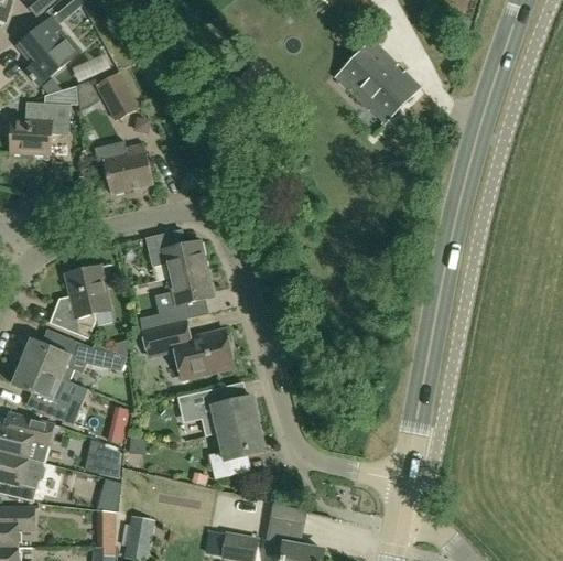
[(0,18),(4,20),(10,0),(0,0),(0,18)]
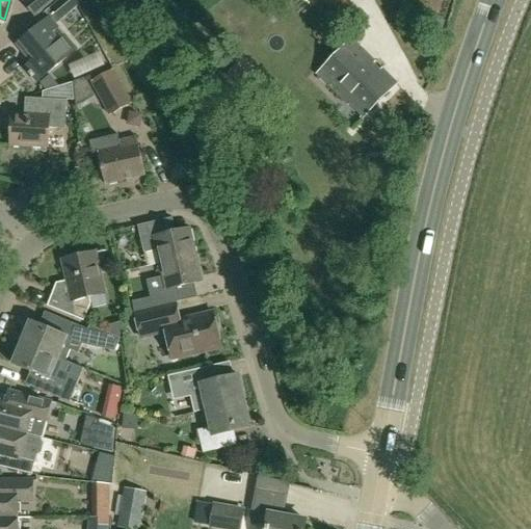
[(55,22),(60,18),(78,3),(75,0),(54,0),(44,9),(48,15),(16,43),(30,60),(24,65),(35,80),(76,47),(55,22)]
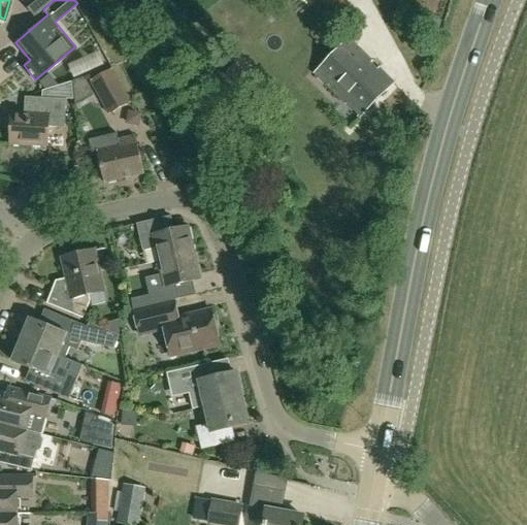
[(22,0),(33,14),(50,0),(22,0)]
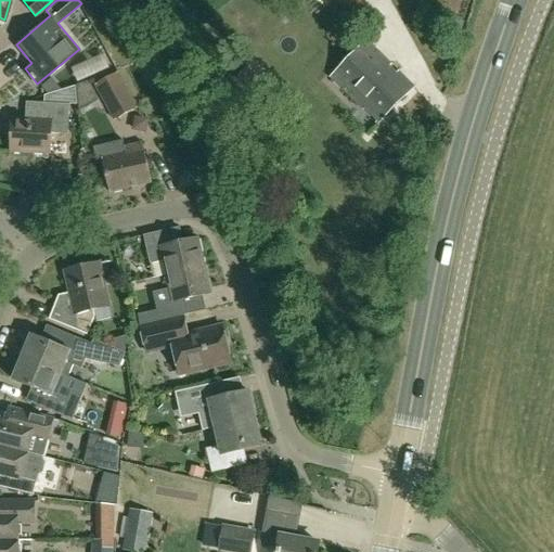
[(375,119),(376,120),(413,84),(398,68),(394,72),(387,65),(390,62),(366,38),(330,75),(362,106),(366,102),(379,115),(375,119)]
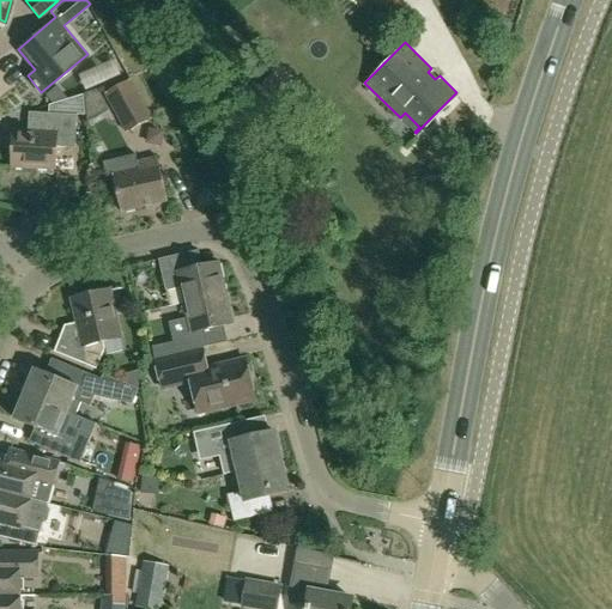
[(103,91),(126,131),(152,116),(129,77),(103,91)]
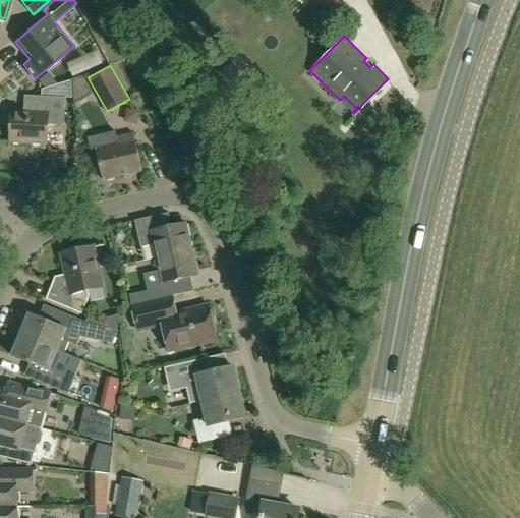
[(245,79),(232,93),(239,100),(252,87),(245,79)]
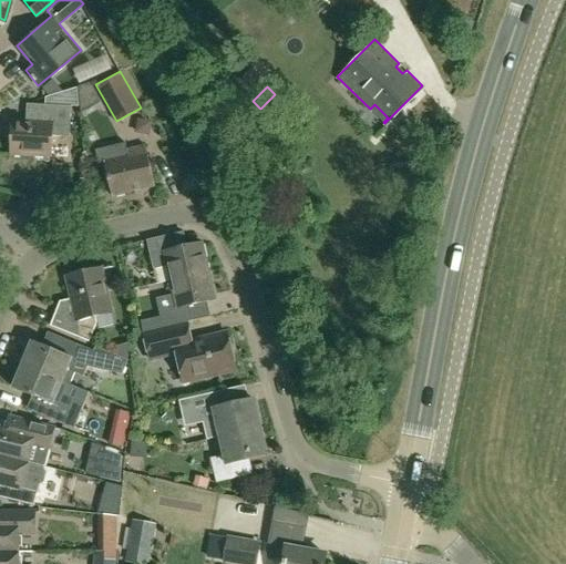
[(10,152),(50,154),(51,134),(69,134),(70,98),(53,98),(53,103),(43,102),(43,120),(12,119),(10,152)]
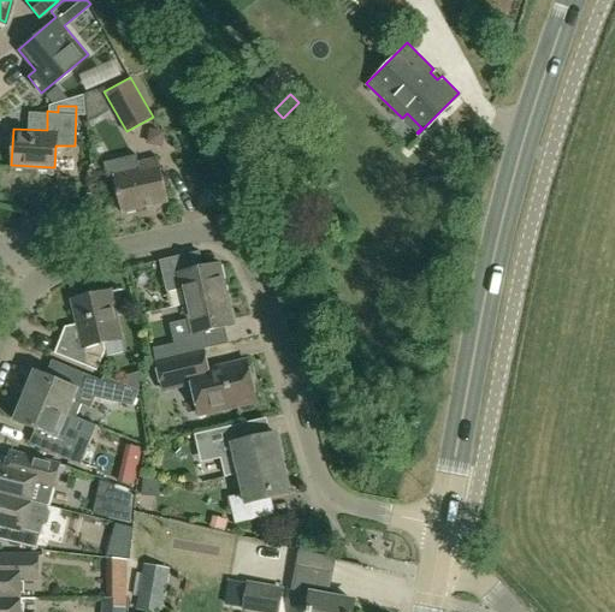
[(158,155),(137,160),(135,153),(102,160),(106,176),(112,174),(120,211),(167,200),(158,155)]
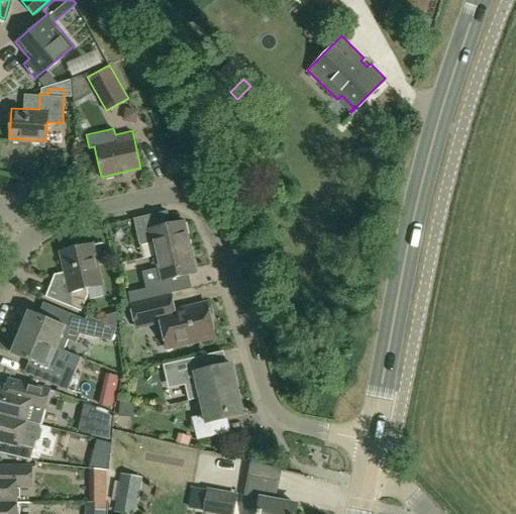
[(156,253),(156,252),(189,245),(183,219),(160,225),(157,211),(132,217),(138,243),(140,243),(139,246),(141,253),(145,257),(156,253)]
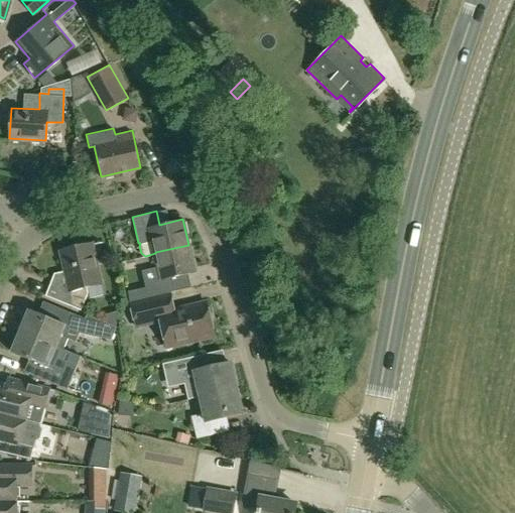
[(59,250),(65,268),(53,271),(44,294),(81,308),(87,291),(86,285),(101,282),(92,243),(59,250)]
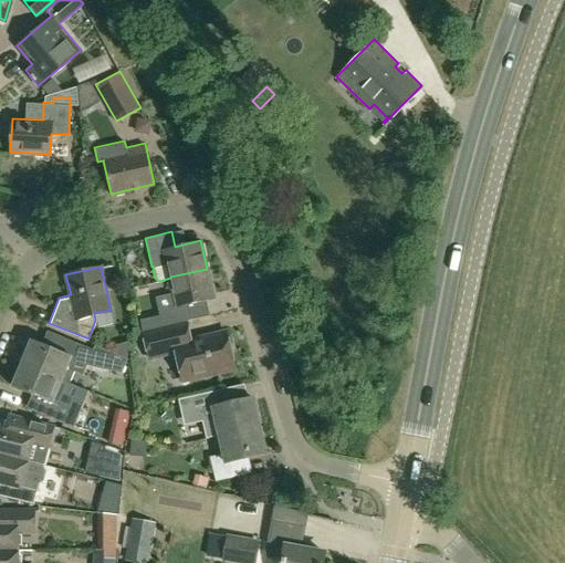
[(170,277),(170,278),(174,291),(155,295),(161,324),(185,319),(191,318),(188,302),(213,296),(207,269),(170,277)]
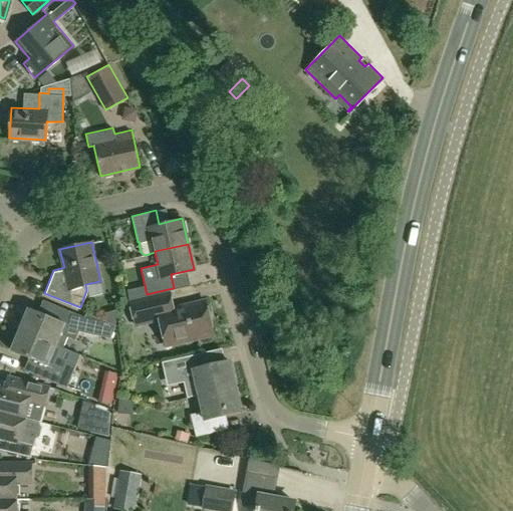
[(173,307),(168,289),(147,294),(129,299),(134,323),(159,317),(165,344),(213,333),(205,300),(173,307)]
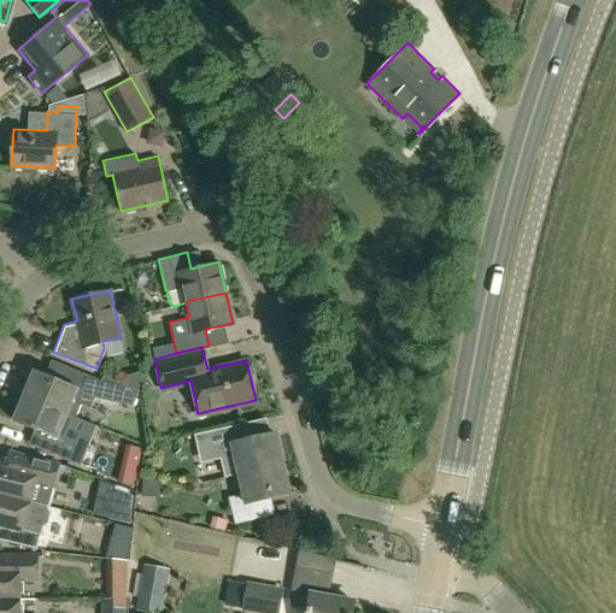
[(103,373),(101,379),(70,366),(64,382),(34,370),(24,395),(75,416),(81,402),(89,407),(94,395),(133,404),(139,389),(103,373)]
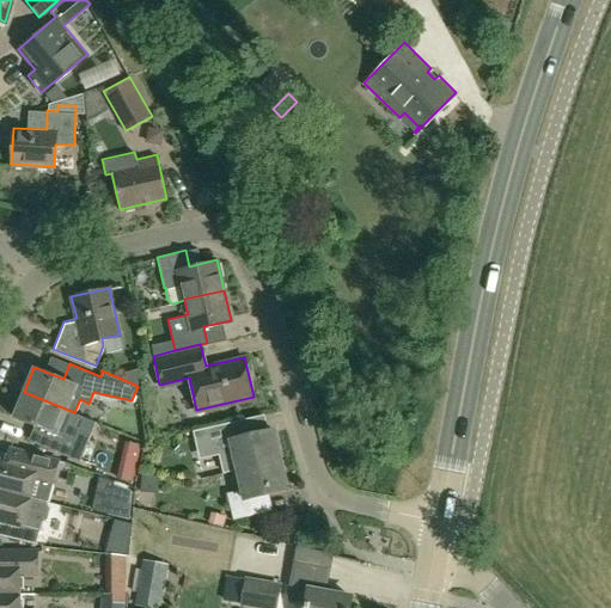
[(69,425),(74,412),(24,392),(13,417),(59,435),(53,450),(79,460),(85,446),(73,441),(78,429),(69,425)]
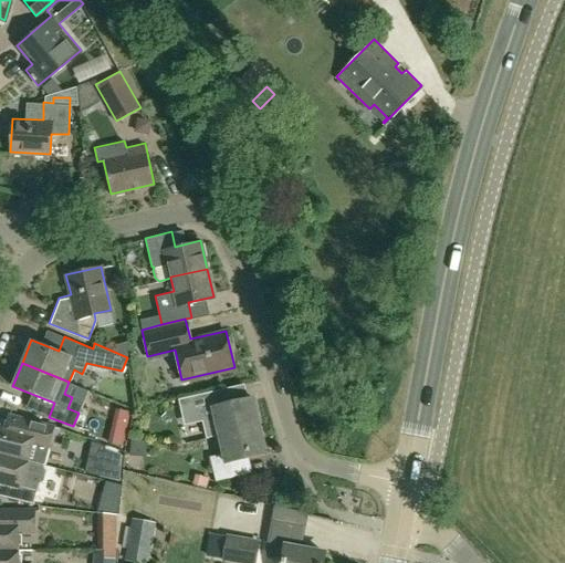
[(218,434),(259,425),(252,396),(226,403),(222,387),(178,397),(185,423),(203,418),(208,437),(218,434)]
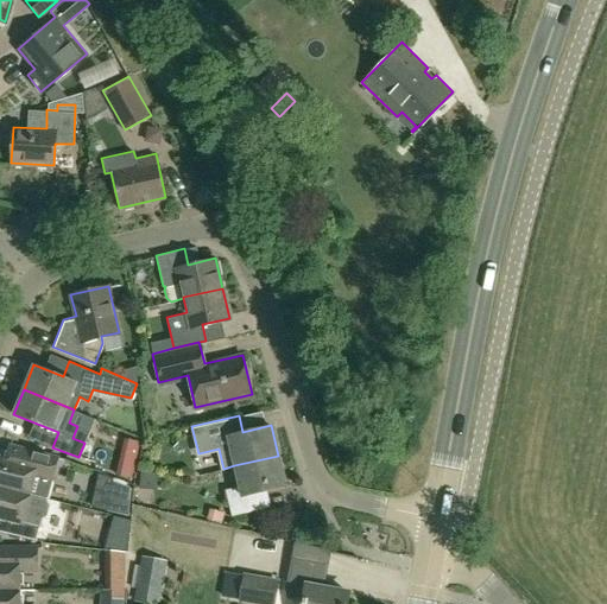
[(0,484),(29,494),(29,493),(46,496),(46,497),(57,457),(10,444),(6,458),(0,456),(0,484)]
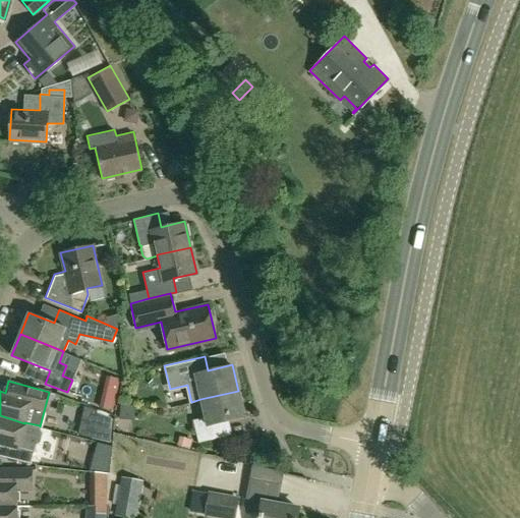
[(238,391),(200,399),(205,416),(192,419),(197,442),(223,436),(220,422),(244,416),(238,391)]
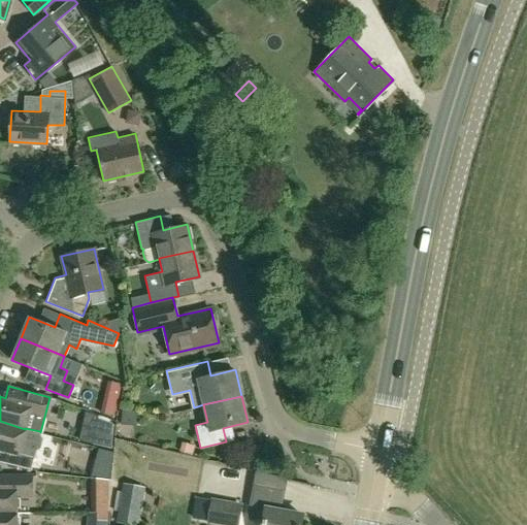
[(103,401),(101,412),(114,415),(117,404),(103,401)]
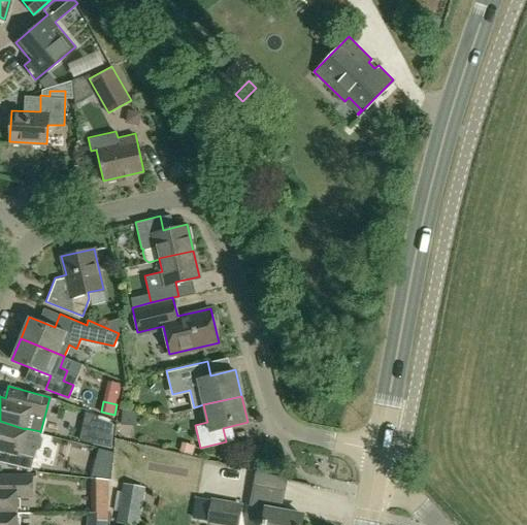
[(136,424),(137,409),(122,408),(121,423),(136,424)]
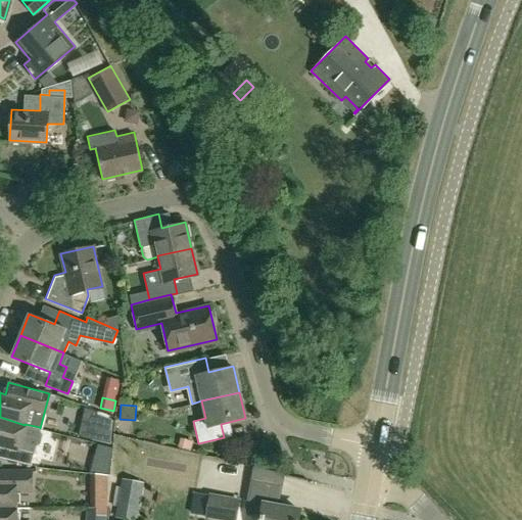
[(112,419),(98,413),(92,438),(111,442),(112,419)]
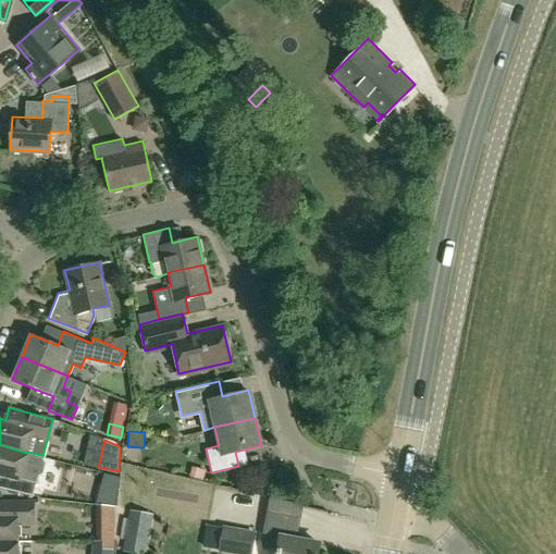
[(42,455),(26,452),(26,453),(0,444),(0,471),(4,474),(1,487),(32,494),(38,474),(42,470),(45,462),(42,455)]
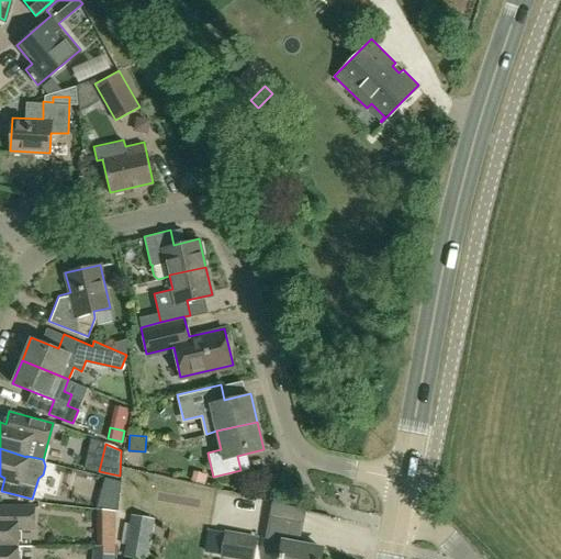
[(0,544),(17,545),(17,527),(33,527),(33,505),(0,504),(0,544)]
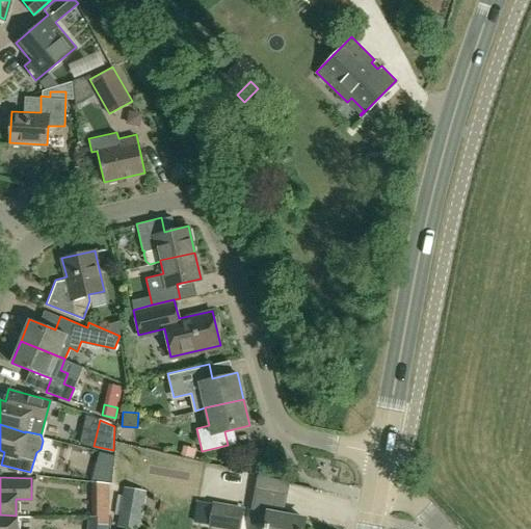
[(108,480),(90,480),(91,514),(109,514),(108,480)]
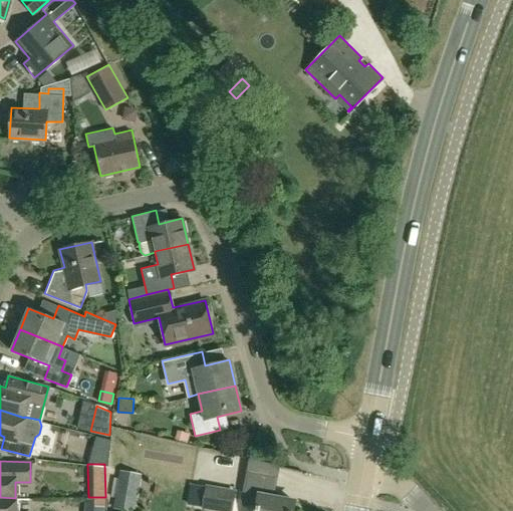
[(118,469),(112,506),(135,510),(141,473),(118,469)]
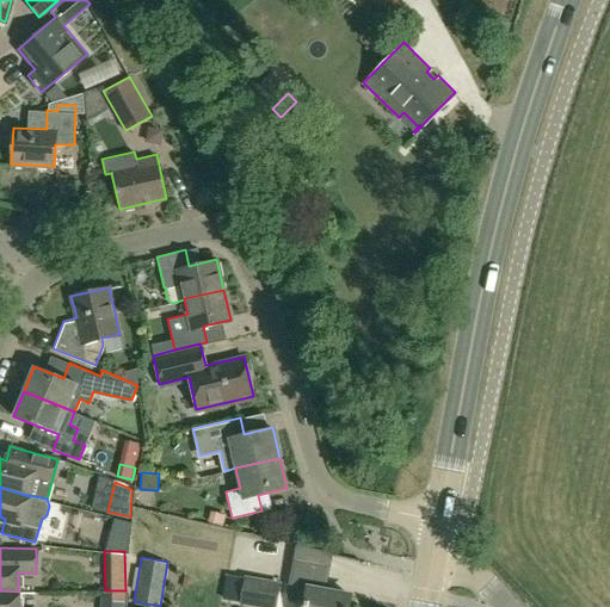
[(347,606),(350,595),(324,590),(328,565),(294,558),(290,577),(287,595),(306,599),(303,606),(347,606)]
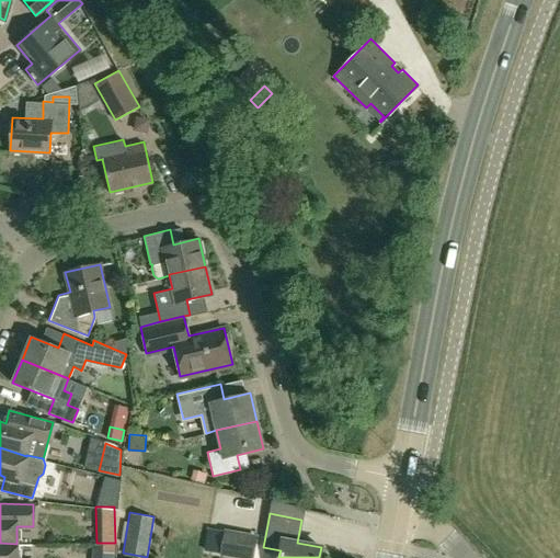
[(208,526),(204,549),(219,553),(219,554),(241,557),(252,557),(258,534),(224,527),(224,530),(208,526)]
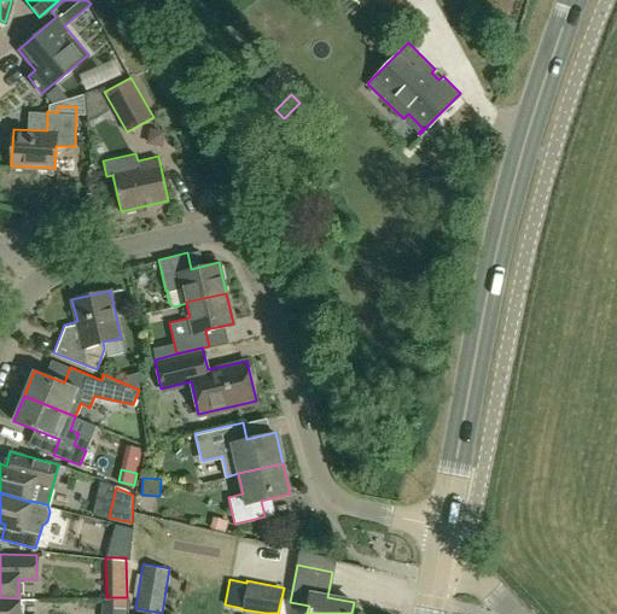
[(0,613),(18,613),(18,598),(0,597),(0,613)]
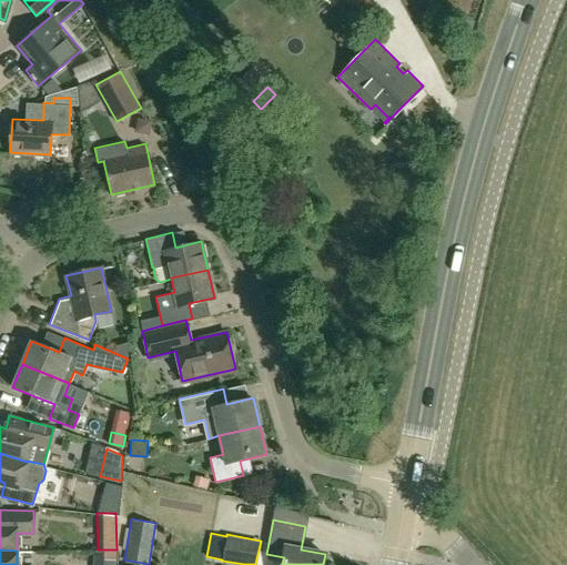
[(115,564),(117,556),(98,557),(98,553),(94,552),(93,564),(115,564)]
